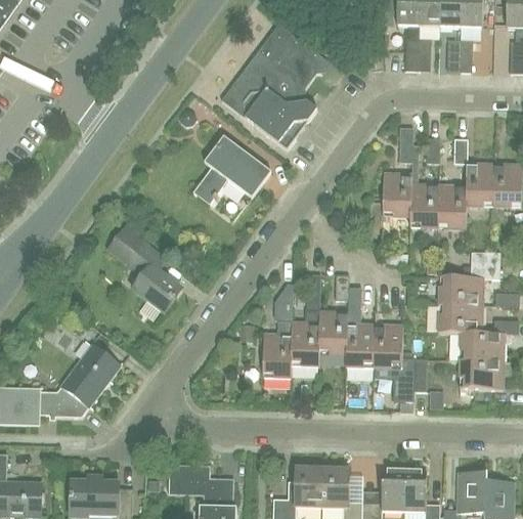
[(0,30),(20,0),(0,0),(0,30)]
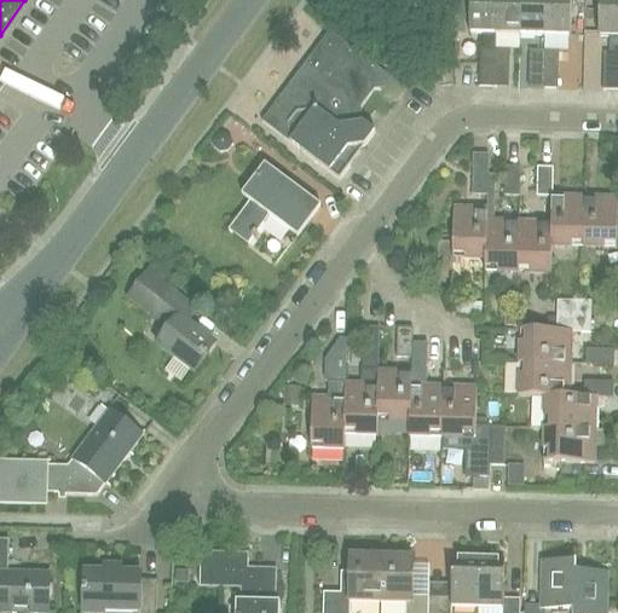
[(494,82),(494,58),(495,45),(495,29),(495,0),(468,0),(468,29),(484,29),(484,36),(479,36),(478,82),(494,82)]
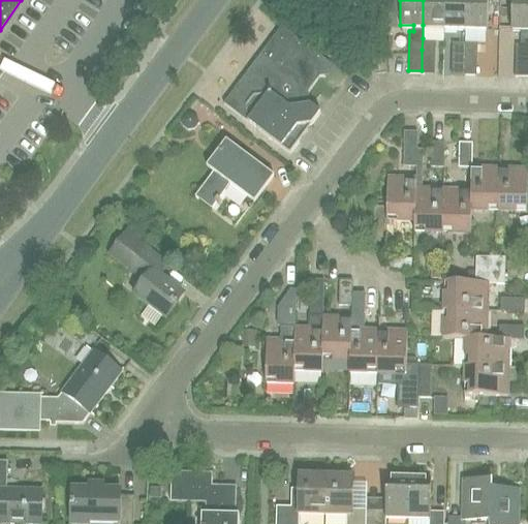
[(443,26),(444,0),(423,0),(423,25),(443,26)]
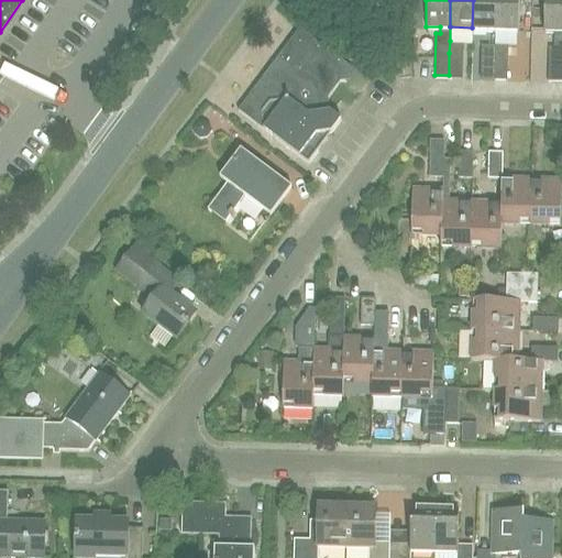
[(473,0),(472,28),(495,28),(495,0),(473,0)]
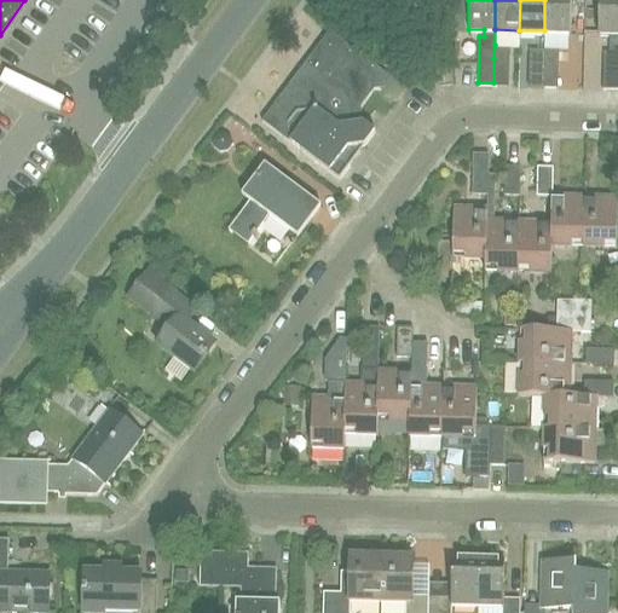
[(544,0),(544,30),(570,32),(570,0),(544,0)]
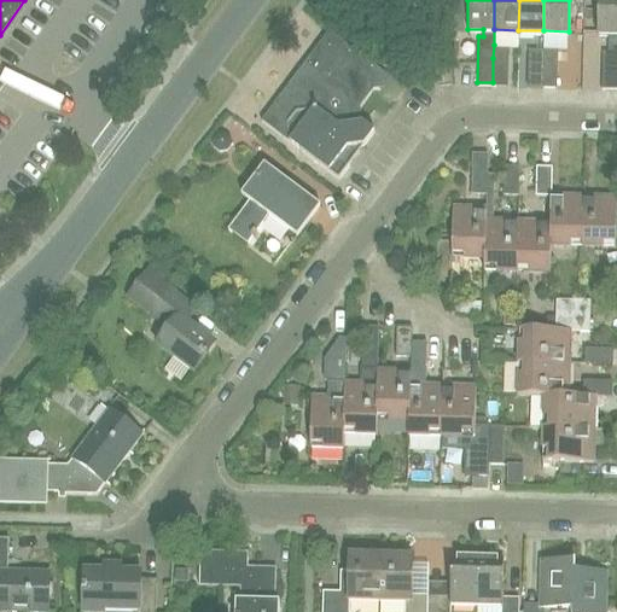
[(600,85),(616,85),(616,0),(598,0),(597,31),(607,31),(607,48),(600,48),(600,85)]
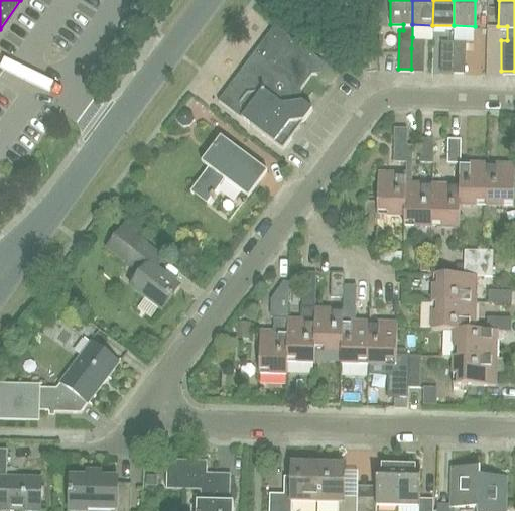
[(274,22),(218,97),(282,145),(311,105),(301,98),(300,85),(311,71),(319,70),(326,60),(274,22)]
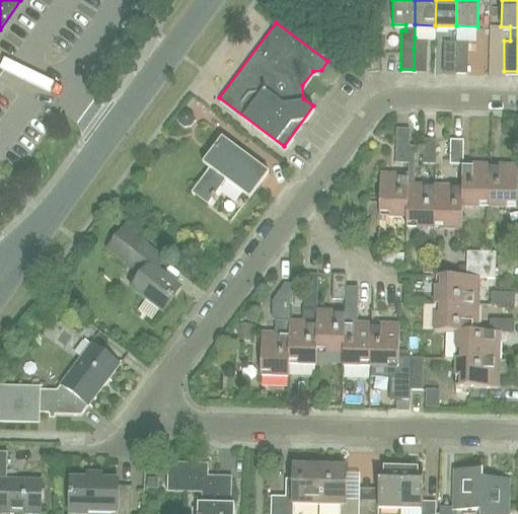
[(427,39),(415,38),(414,49),(426,50),(427,39)]
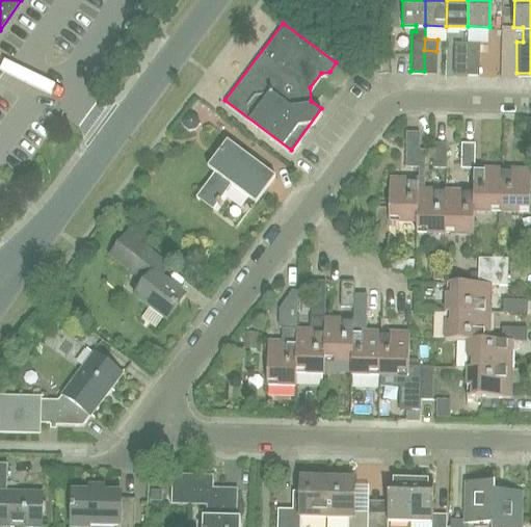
[(453,72),(467,72),(468,40),(454,40),(453,72)]
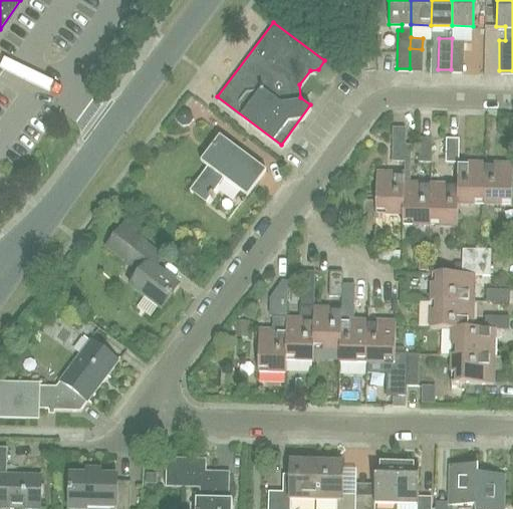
[(451,69),(463,69),(463,39),(452,38),(451,69)]
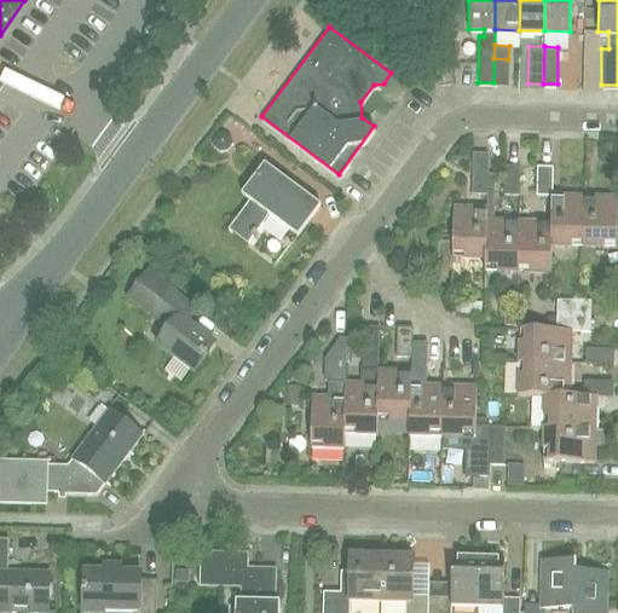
[(484,256),(484,269),(517,269),(519,218),(492,217),(494,169),(487,169),(487,149),(472,149),(471,192),(486,192),(485,204),(484,256)]
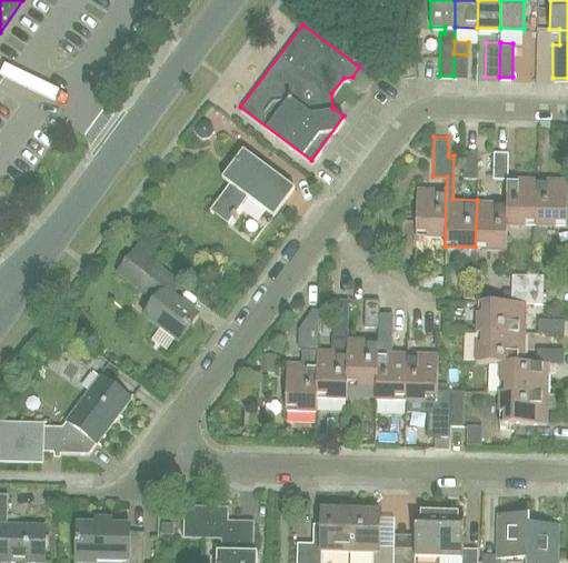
[(228,221),(248,193),(272,211),(292,186),(243,149),(225,174),(231,180),(210,208),(228,221)]
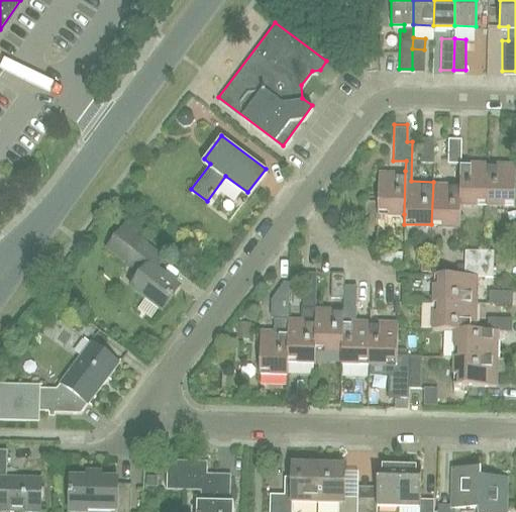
[(420,159),(432,160),(433,135),(420,135),(420,159)]
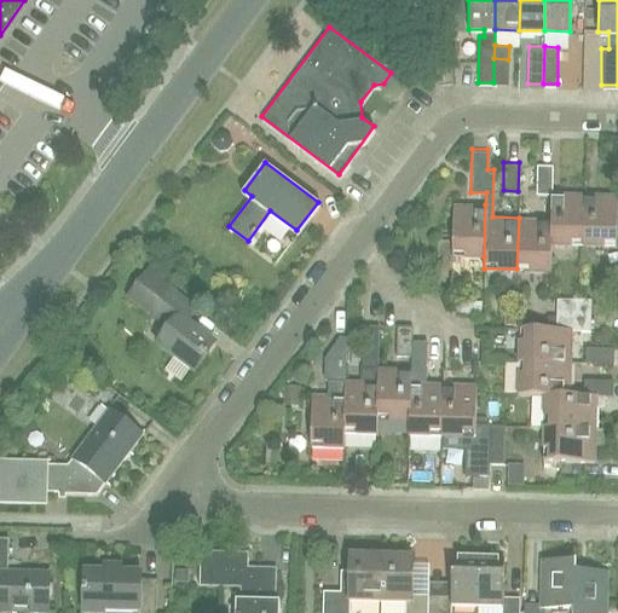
[(535,191),(550,192),(552,163),(536,163),(535,191)]
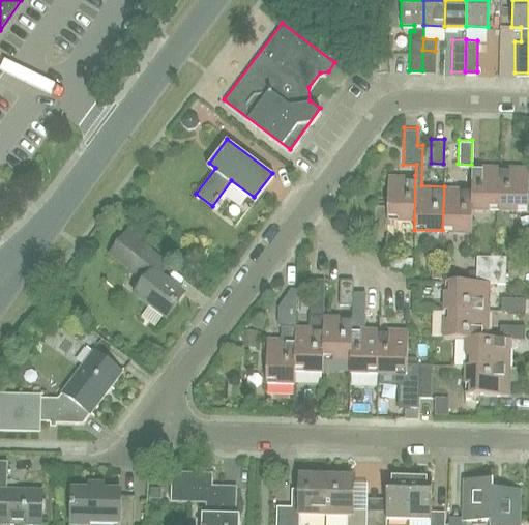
[(471,165),(470,186),(470,208),(498,209),(499,165),(471,165)]
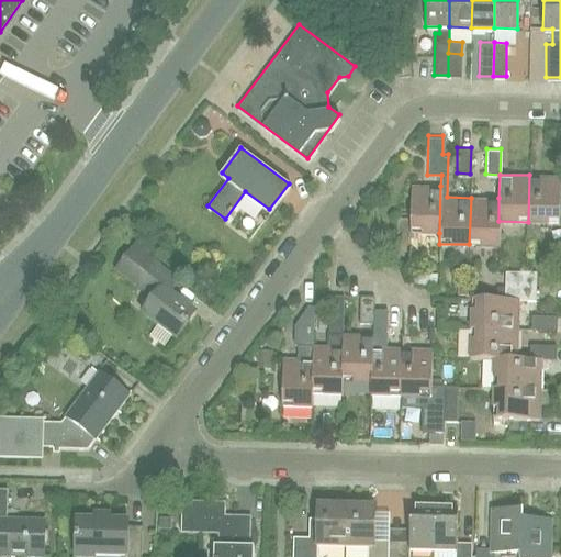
[(529,175),(528,222),(558,222),(559,176),(529,175)]
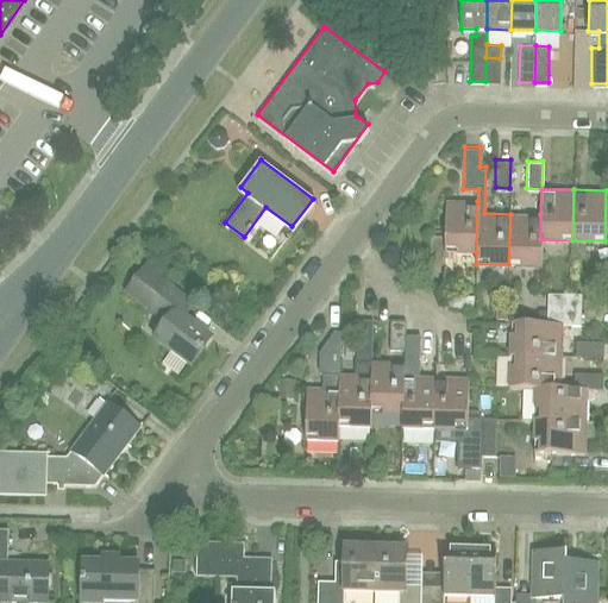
[(445,251),(476,252),(477,201),(445,200),(445,233),(430,233),(428,262),(444,262),(445,251)]
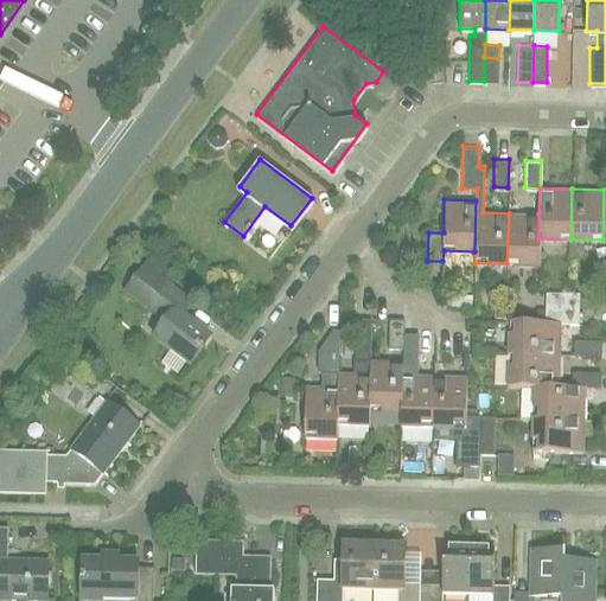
[(538,213),(509,213),(506,263),(538,264),(538,238),(538,213)]
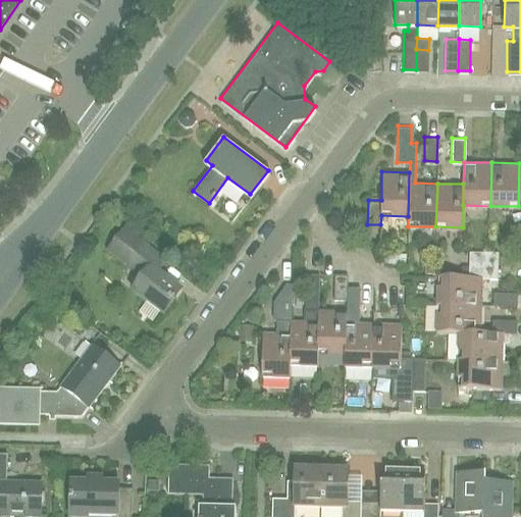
[(131,219),(109,248),(128,262),(144,273),(133,288),(146,298),(138,308),(151,318),(159,308),(164,311),(175,297),(172,294),(179,285),(156,266),(164,256),(139,236),(144,229),(131,219)]
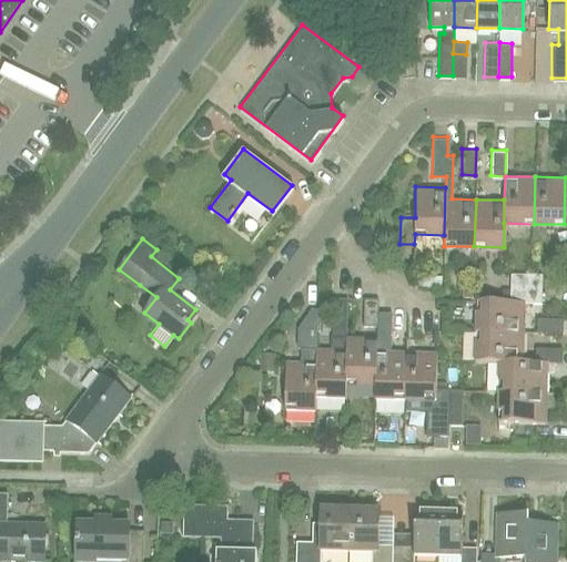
[(510,272),(509,285),(540,286),(540,273),(510,272)]
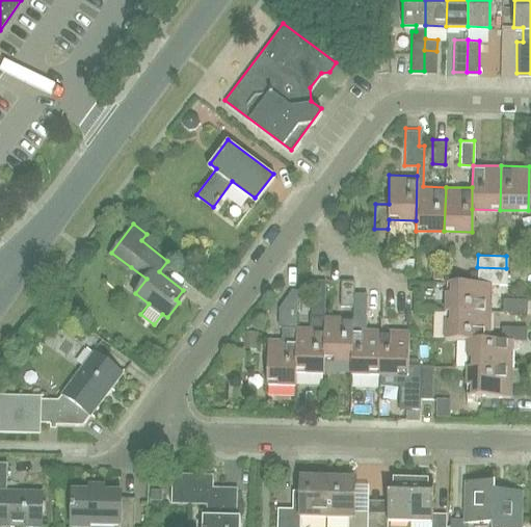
[(445,308),(489,310),(490,281),(506,282),(506,268),(477,267),(477,281),(445,280),(445,308)]
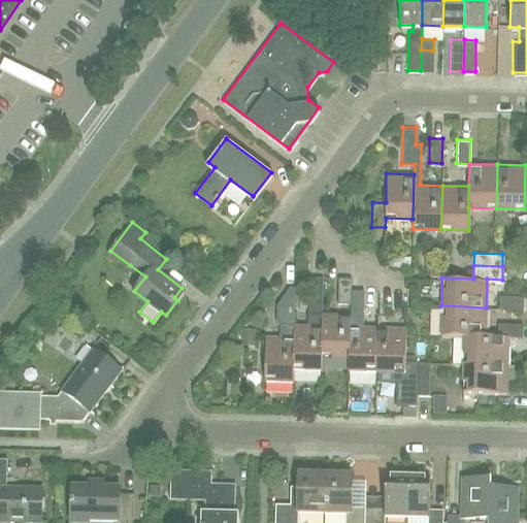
[(294,380),(294,367),(321,367),(323,312),(324,275),(309,275),(308,312),(307,312),(307,324),(294,323),(293,380),(294,380)]
